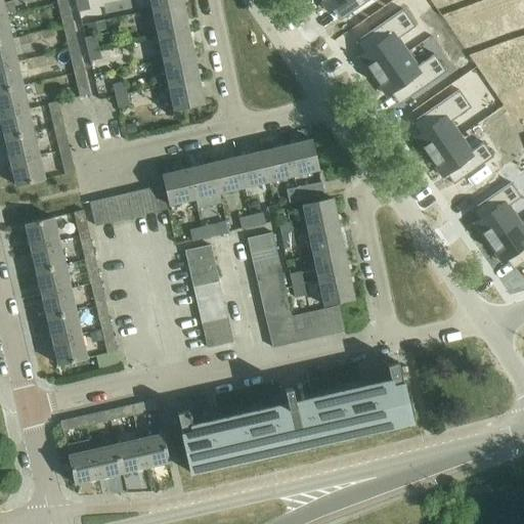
[(17,13),(14,0),(2,3),(1,0),(0,0),(0,16),(5,16),(17,13)]
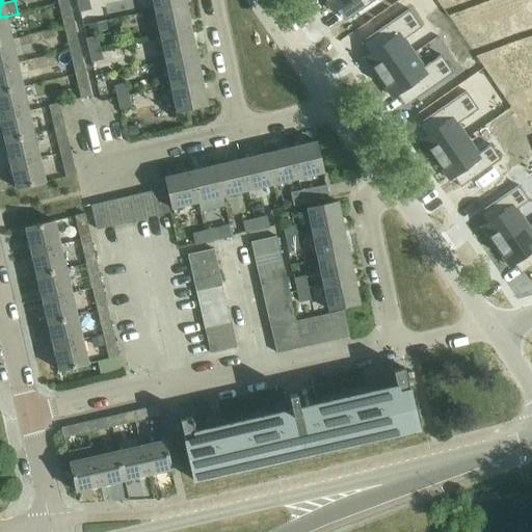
[(86,0),(81,0),(76,1),(79,14),(89,11),(86,0)]
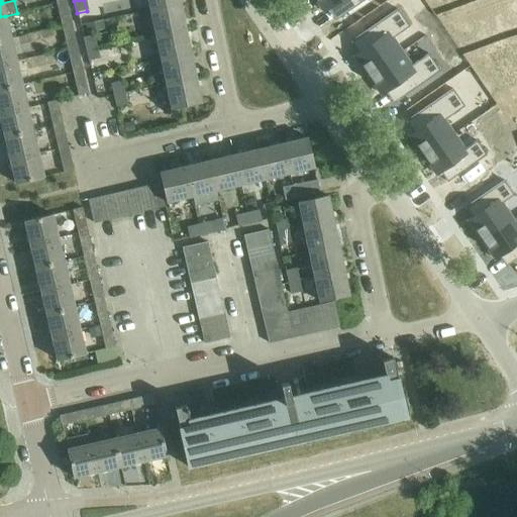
[(147,0),(150,10),(181,4),(180,0),(147,0)]
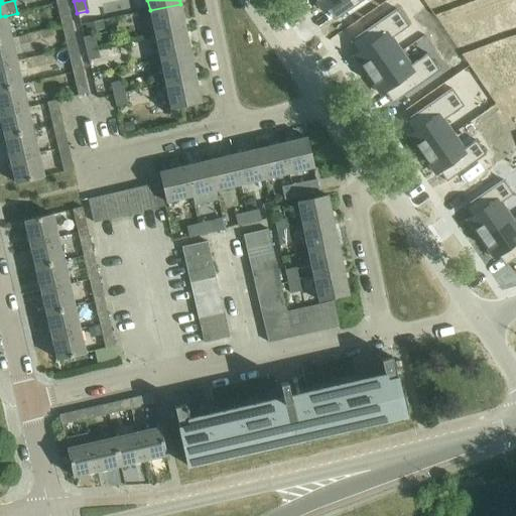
[(315,0),(324,11),(333,6),(341,17),(365,0),(315,0)]
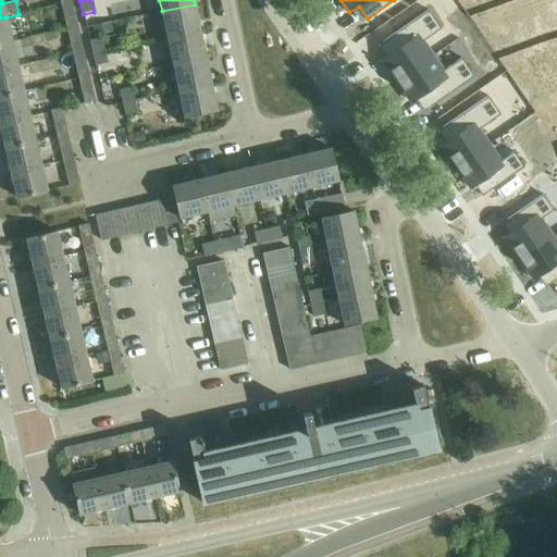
[(61,4),(67,28),(78,26),(73,2),(61,4)]
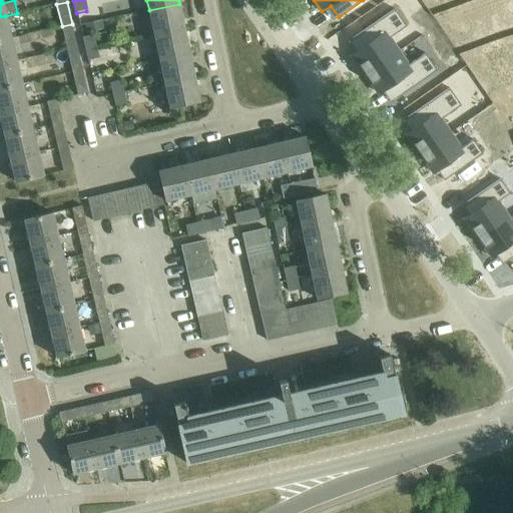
[(149,10),(154,35),(184,28),(179,4),(149,10)]
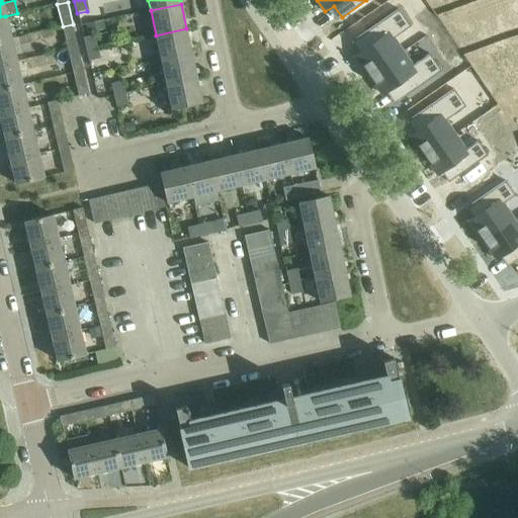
[(364,50),(355,57),(369,76),(403,53),(394,38),(411,26),(399,9),(356,38),(364,50)]
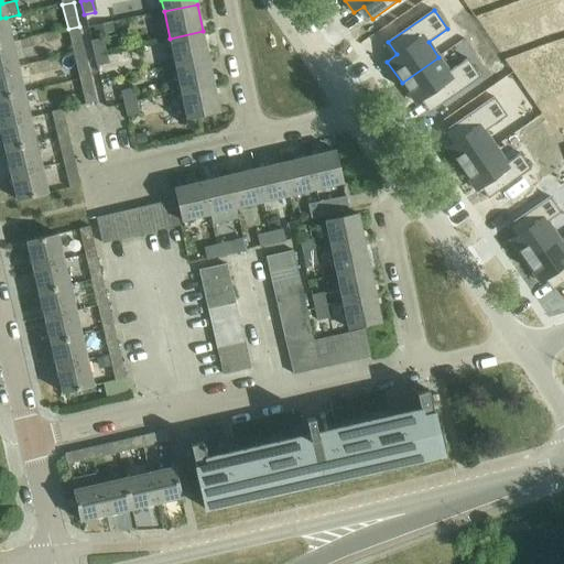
[(0,44),(11,42),(6,18),(0,18),(0,44)]
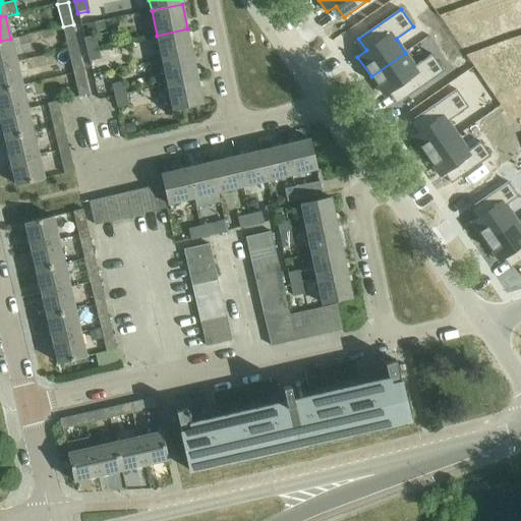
[(104,22),(87,26),(89,36),(106,32),(104,22)]
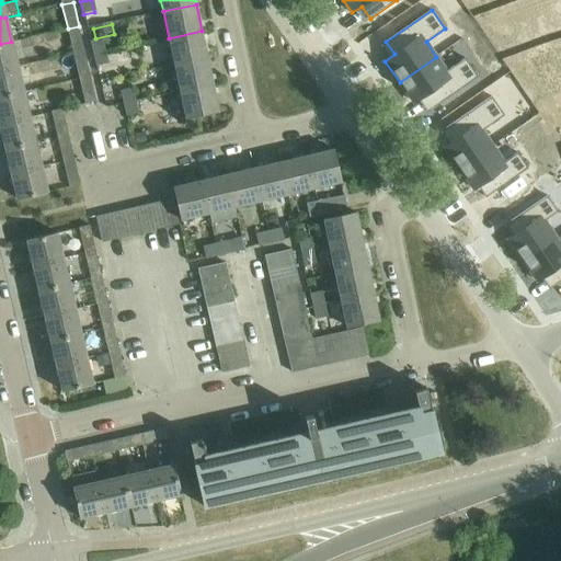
[(68,29),(73,54),(84,52),(79,26),(68,29)]
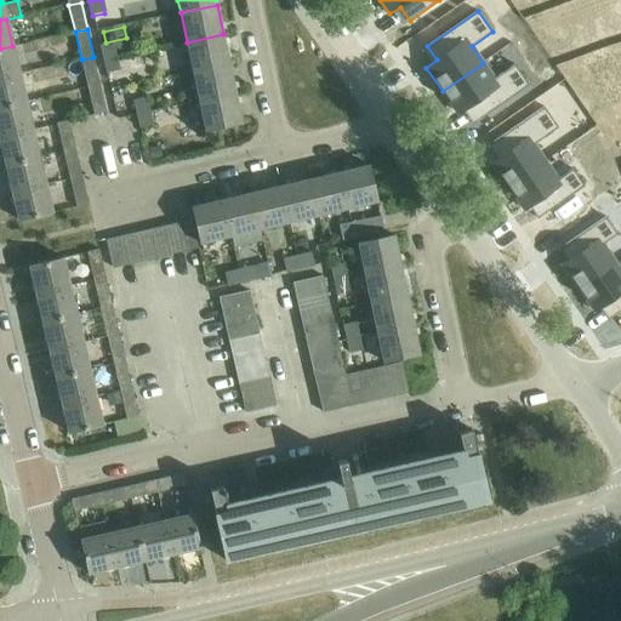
[(187,43),(193,72),(229,64),(223,34),(187,43)]
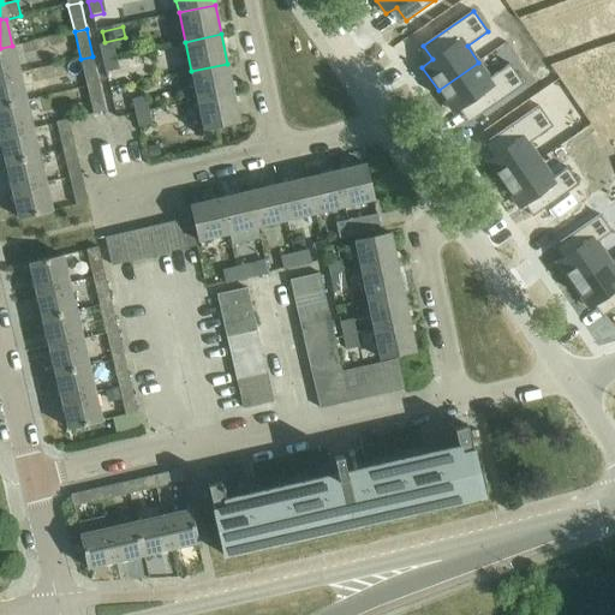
[(99,46),(102,59),(115,57),(112,42),(99,46)]
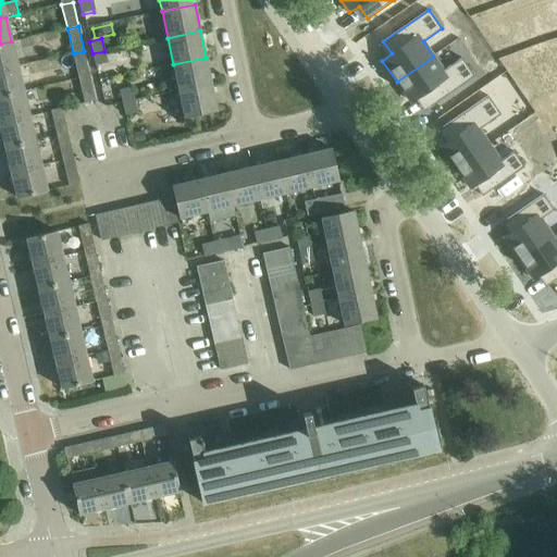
[(0,44),(0,70),(17,66),(11,41),(0,44)]
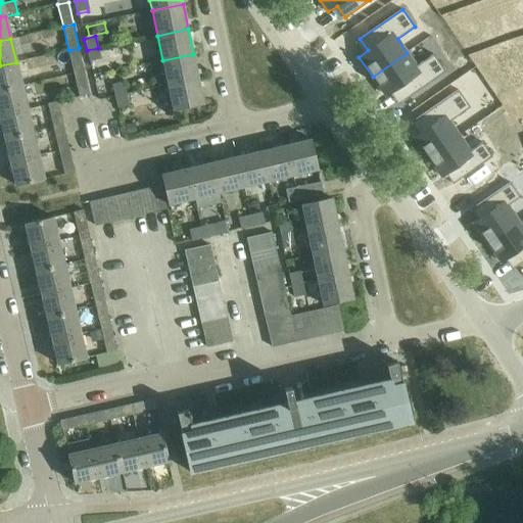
[(68,50),(74,73),(84,70),(79,48),(68,50)]
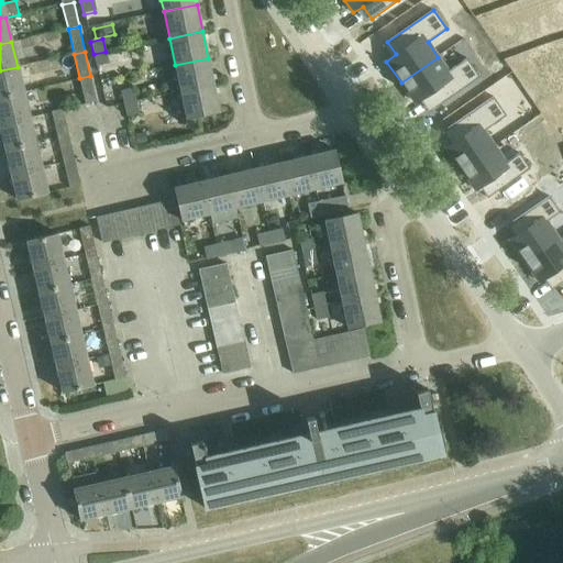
[(106,52),(94,54),(97,67),(108,64),(106,52)]
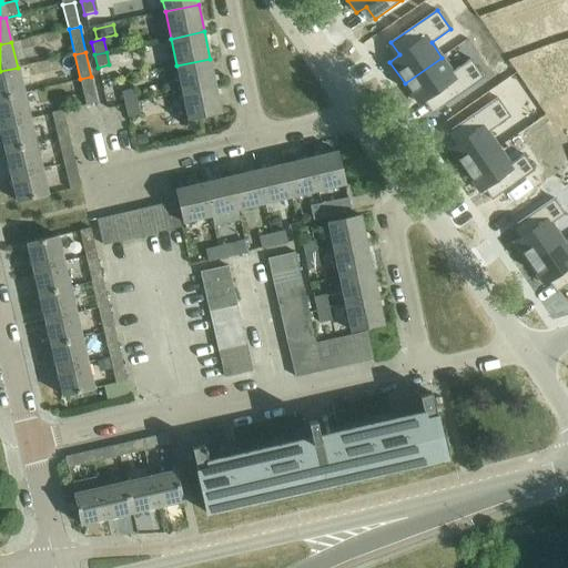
[(442,58),(405,83),(419,104),(429,98),(437,110),(484,78),(470,59),(452,72),(442,58)]
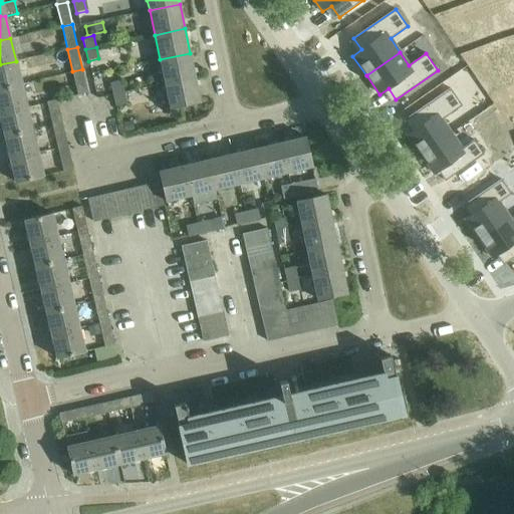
[(160,59),(165,83),(195,77),(190,53),(160,59)]
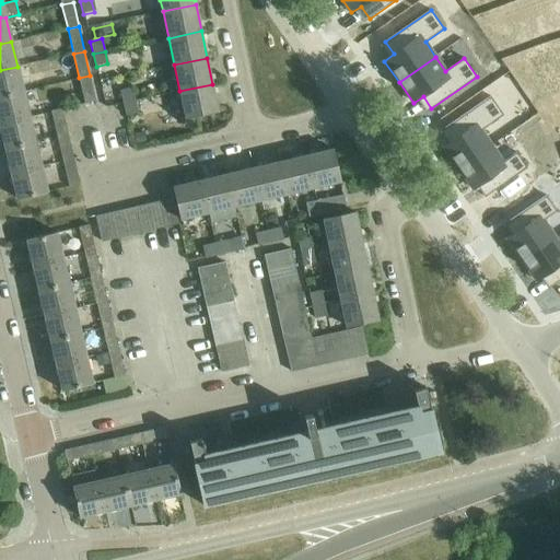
[(103,67),(105,78),(125,73),(123,62),(103,67)]
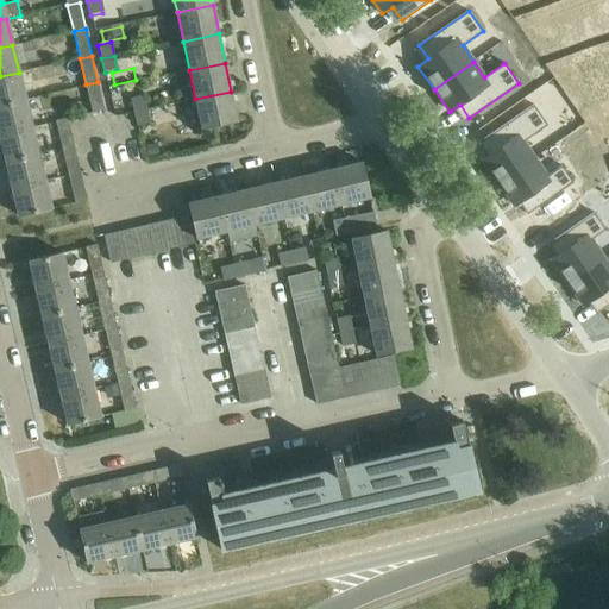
[(0,76),(0,105),(25,99),(19,73),(0,76)]
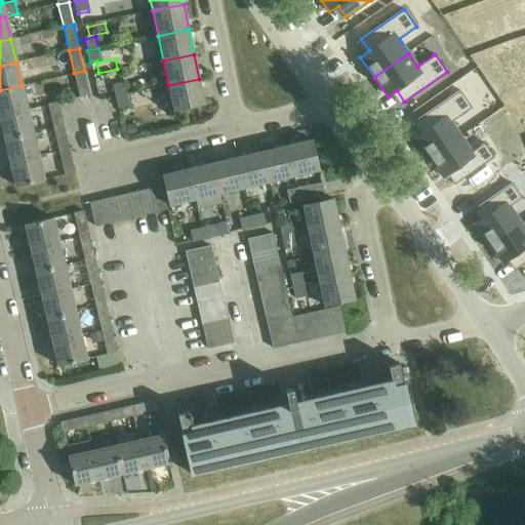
[(84,71),(74,73),(80,96),(90,94),(87,83),(84,71)]
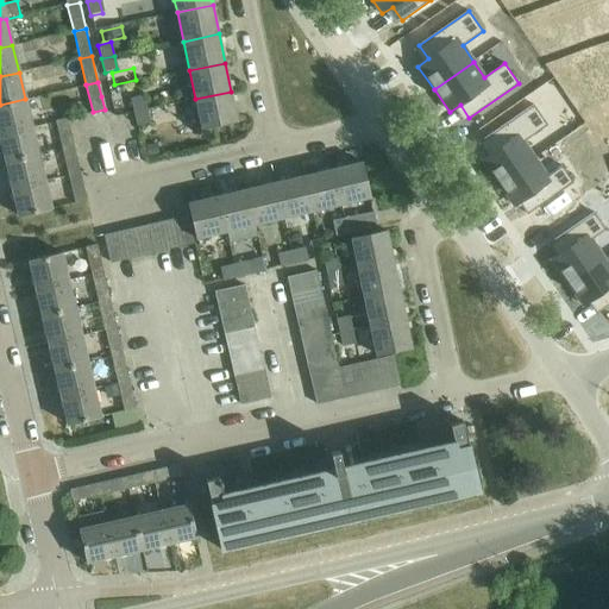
[(50,88),(30,90),(31,108),(52,107),(50,88)]
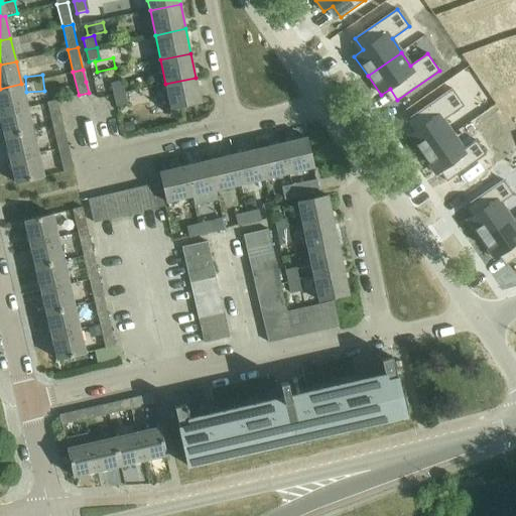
[(196,78),(165,84),(171,110),(201,103),(196,78)]
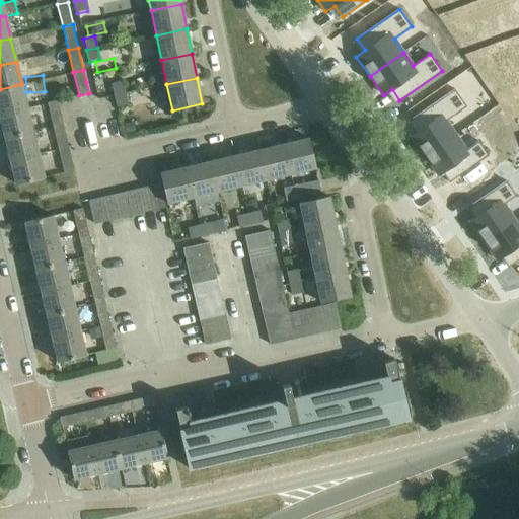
[(112,84),(115,96),(125,93),(122,82),(112,84)]
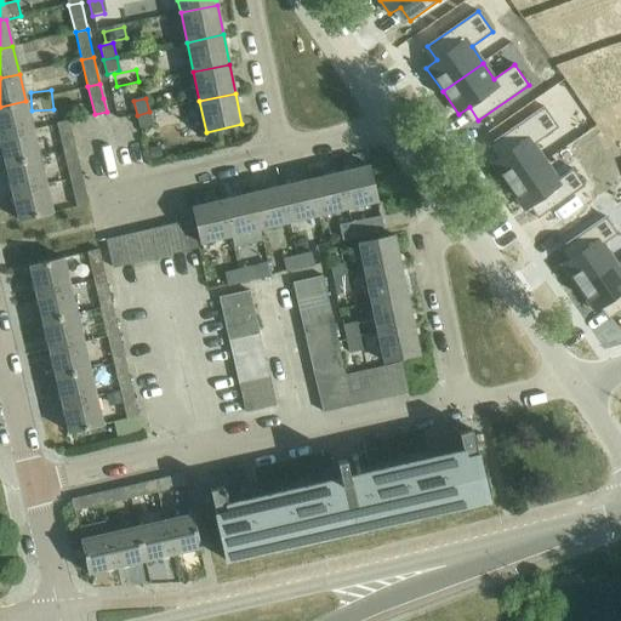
[(0,107),(0,137),(33,130),(26,101),(0,107)]
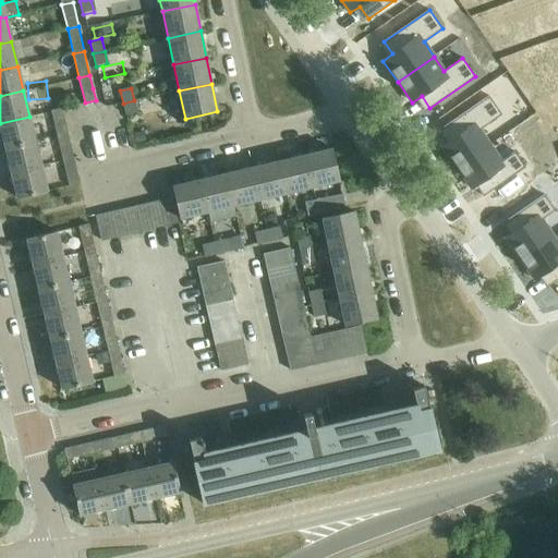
[(452,141),(443,147),(457,167),(489,145),(480,131),(501,114),(488,96),(444,128),(452,141)]
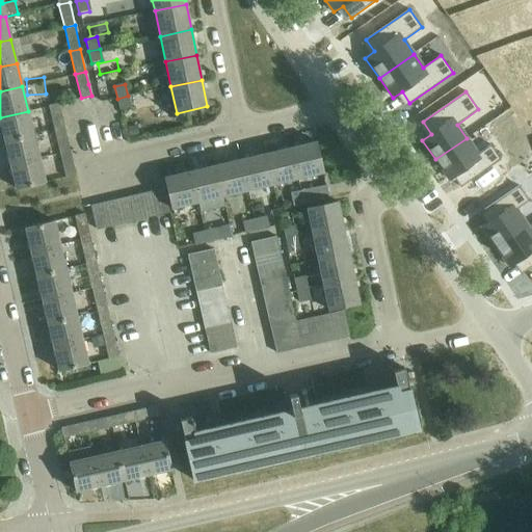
[(128,96),(117,99),(121,110),(131,108),(128,96)]
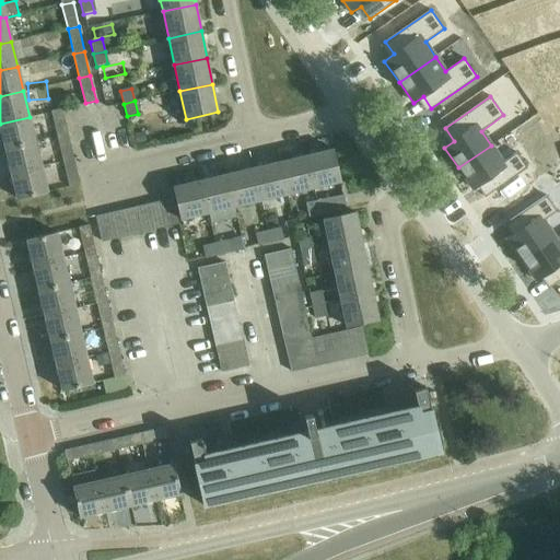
[(50,112),(57,136),(69,133),(62,108),(50,112)]
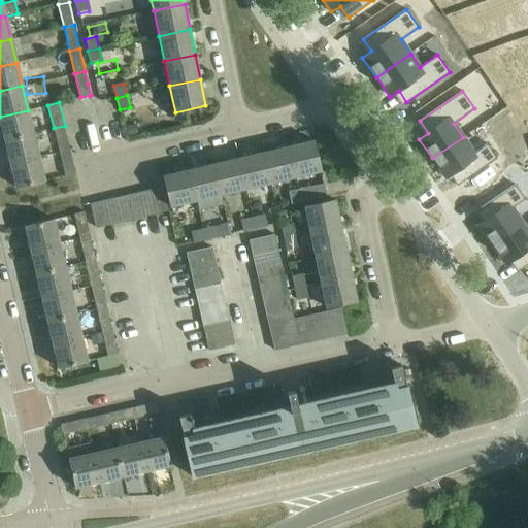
[(0,117),(0,120),(5,140),(33,133),(28,110),(0,117)]
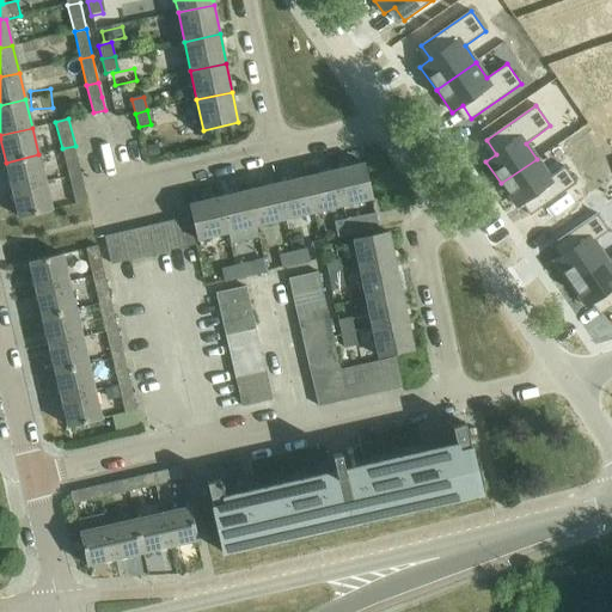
[(62,148),(69,177),(83,173),(75,146),(62,148)]
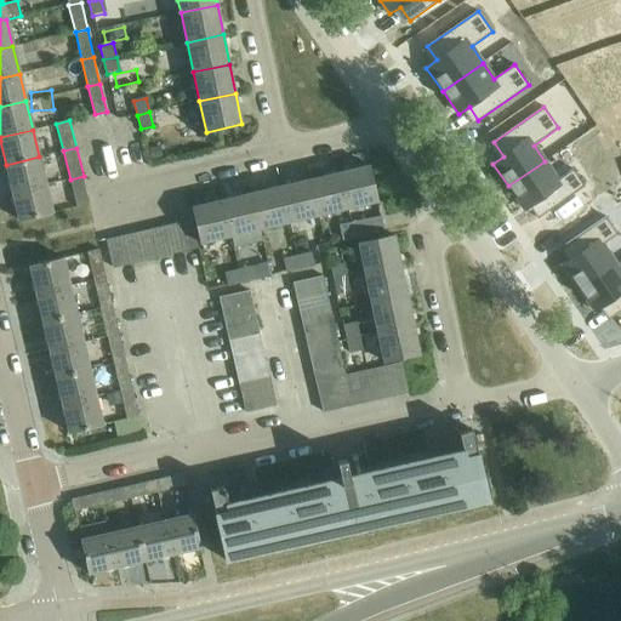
[(6,165),(12,193),(45,184),(39,157),(6,165)]
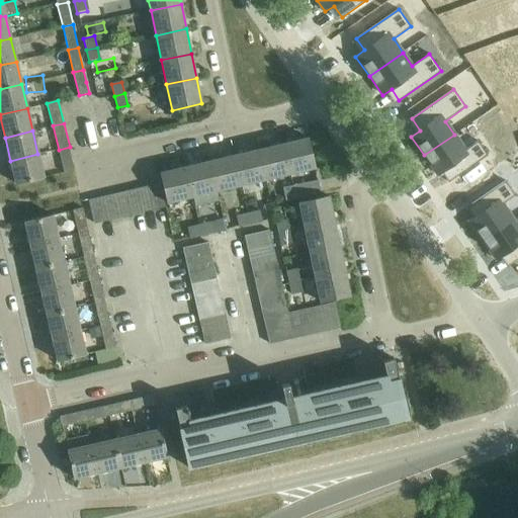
[(454,135),(424,155),(437,174),(446,168),(453,179),(488,156),(478,141),(464,150),(454,135)]
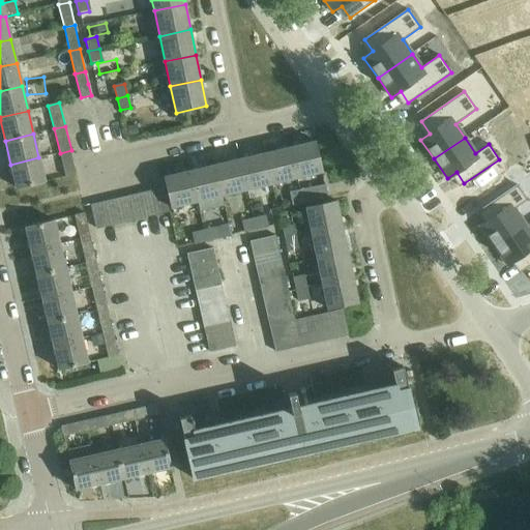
[(315,142),(289,148),(296,179),(322,173),(315,142)]
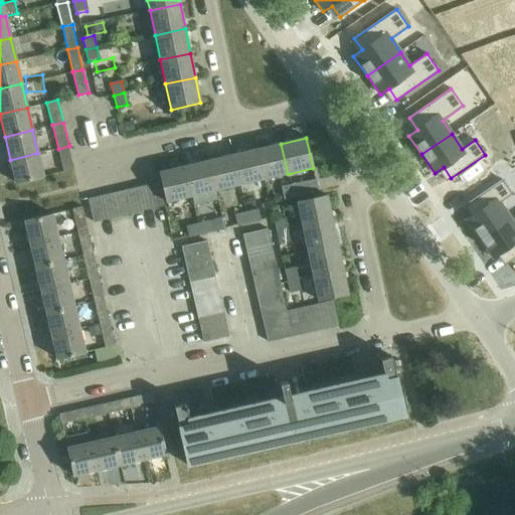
[(281,144),(255,149),(263,179),(288,174),(281,144)]
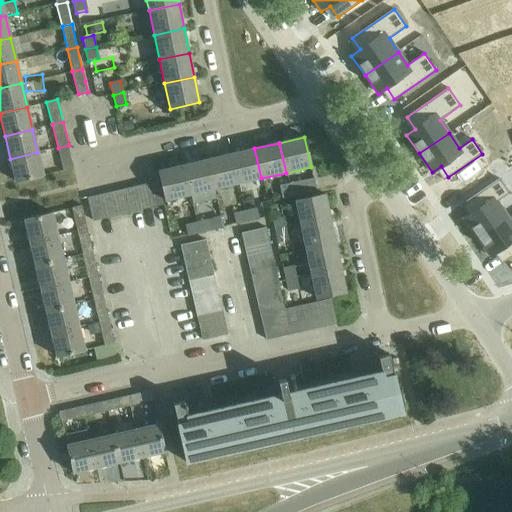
[(69,145),(58,148),(64,170),(75,168),(69,145)]
